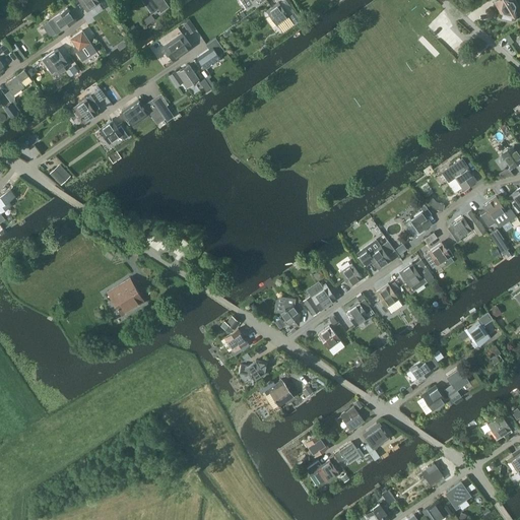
[(99,0),(79,0),(87,11),(101,2),(99,0)]
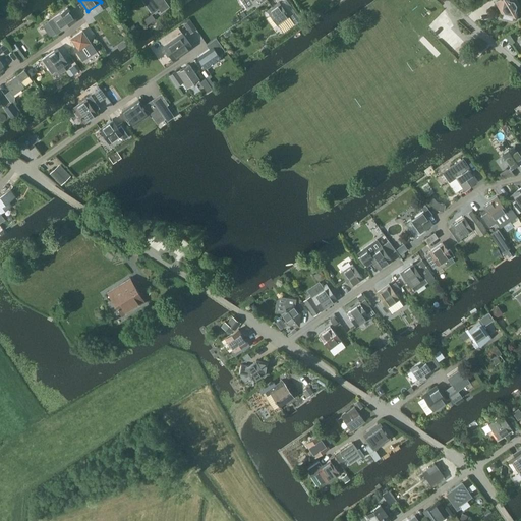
[(143,0),(145,1),(152,11),(155,9),(160,6),(162,9),(168,5),(166,1),(165,2),(163,0),(143,0)]
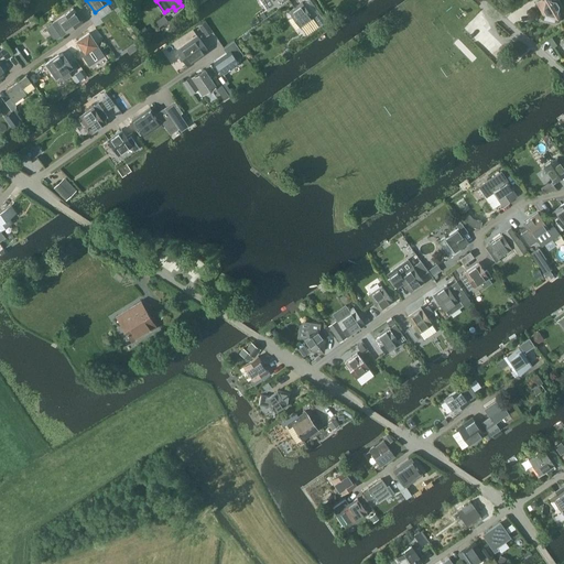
[(537,0),(535,1),(541,10),(542,13),(557,17),(562,2),(560,0),(537,0)]
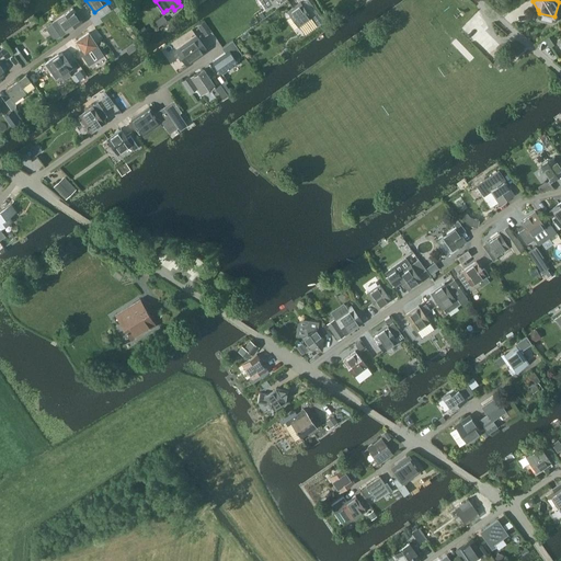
[(289,9),(289,10),(295,18),(297,21),(300,25),(311,18),(309,13),(304,4),(301,1),(289,9)]
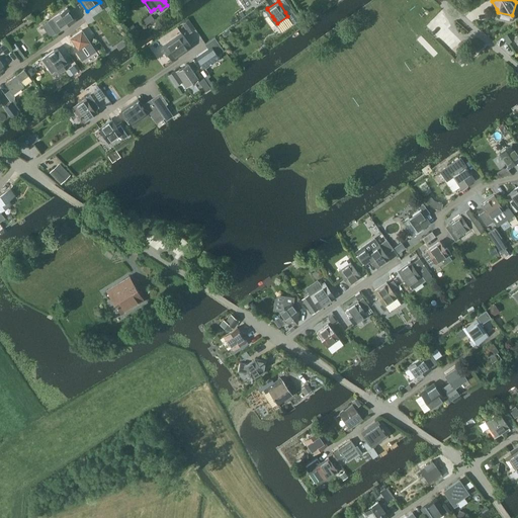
[(57,33),(61,29),(77,19),(68,6),(52,17),(48,20),(57,33)]
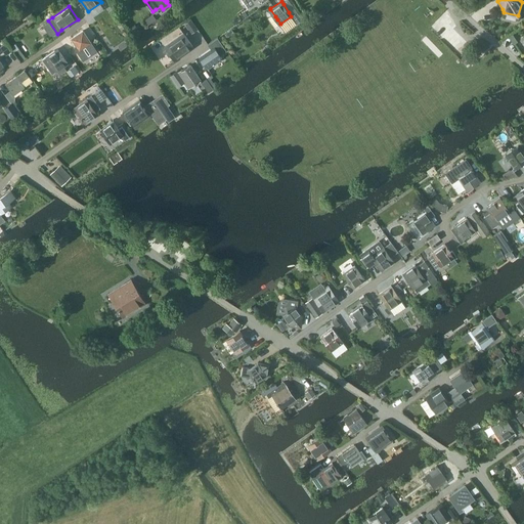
[(297,11),(292,15),(297,24),(303,19),(297,11)]
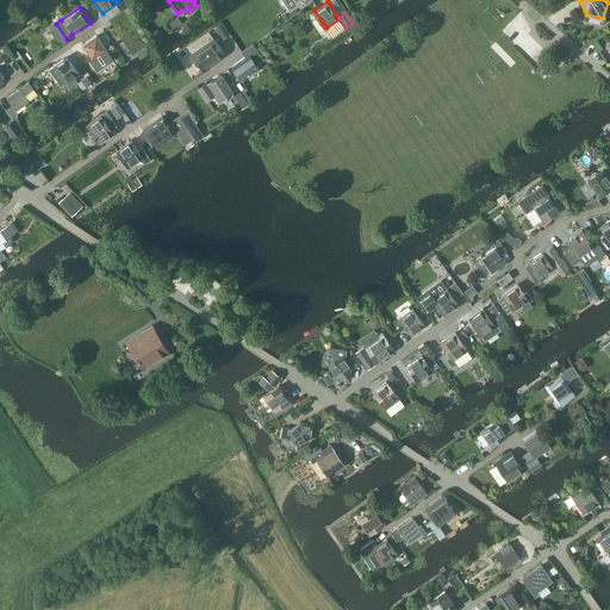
[(215,27),(222,37),(223,39),(230,35),(222,23),(215,27)]
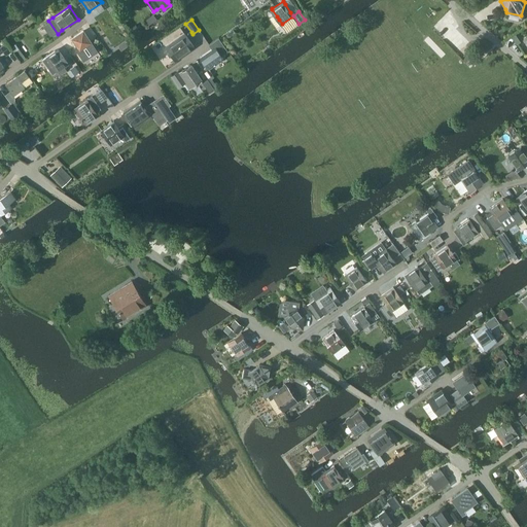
[(135,36),(141,32),(136,25),(130,29),(135,36)]
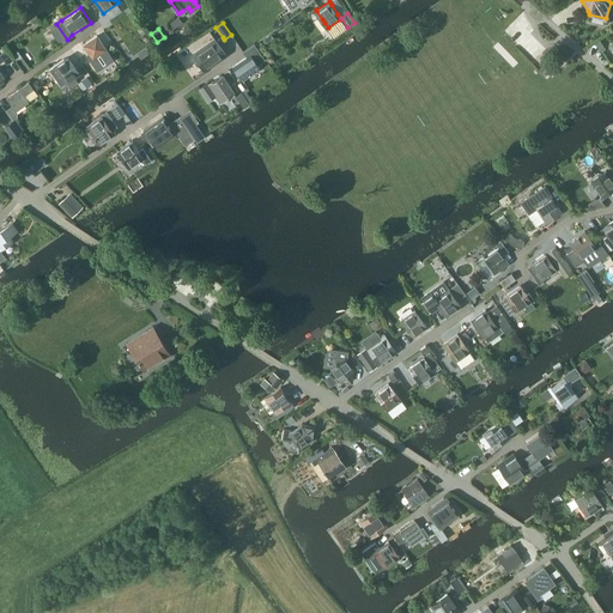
[(92,61),(95,60),(97,62),(107,56),(102,50),(105,48),(96,35),(84,44),(89,52),(86,53),(92,61)]
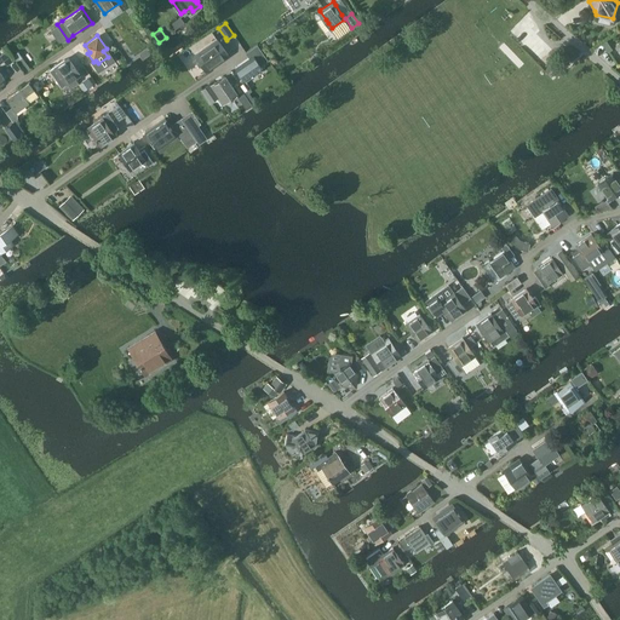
[(543,51),(546,47),(546,46),(537,36),(532,40),(543,51)]
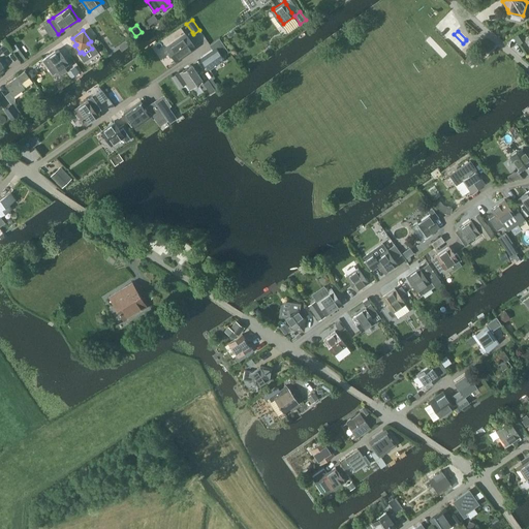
[(519,44),(523,41),(518,34),(514,37),(519,44)]
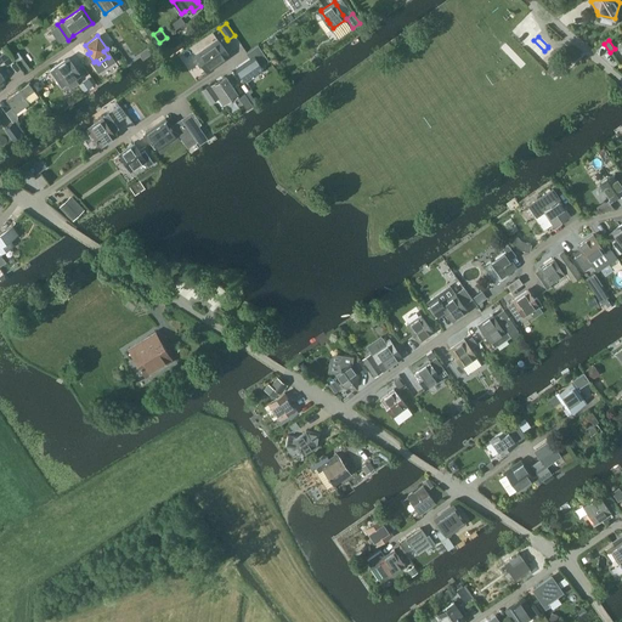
[(219,41),(201,55),(210,68),(228,56),(219,41)]
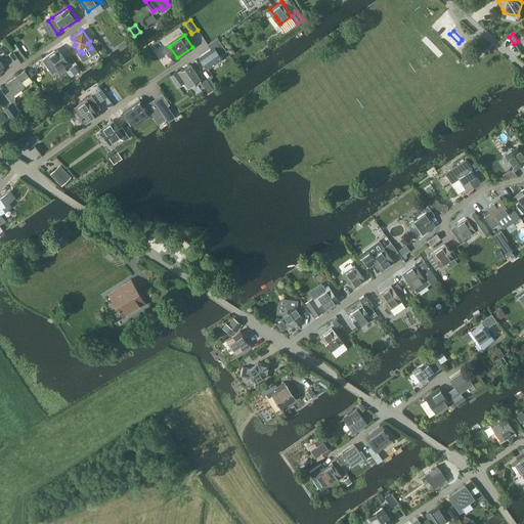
[(211,48),(200,56),(207,68),(222,57),(220,54),(226,50),(217,37),(208,44),(211,48)]
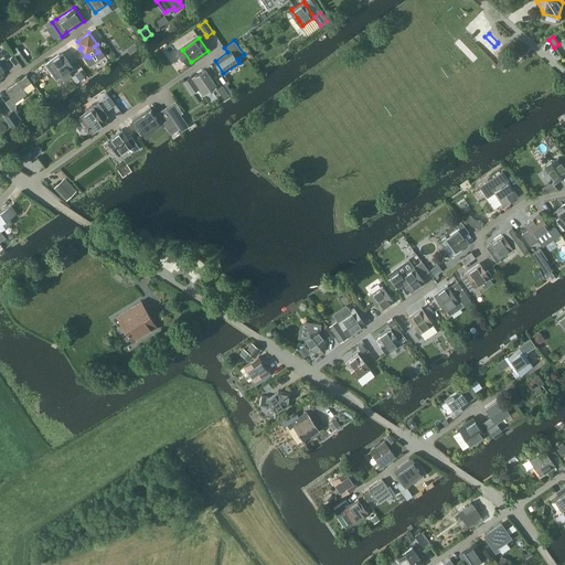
[(12,55),(7,46),(0,50),(7,59),(12,55)]
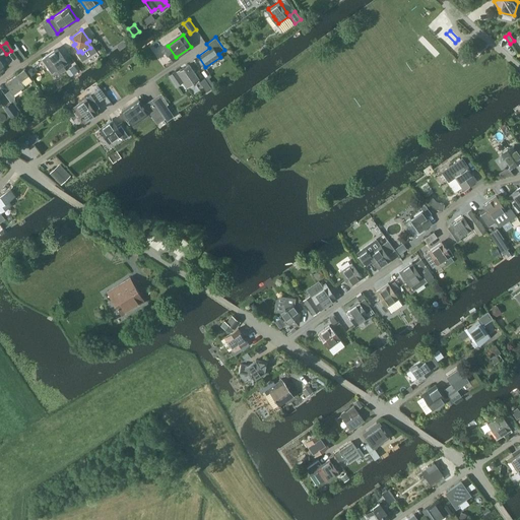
[(53,50),(42,58),(53,72),(56,70),(59,74),(66,69),(63,65),(68,62),(68,61),(58,47),(53,50)]
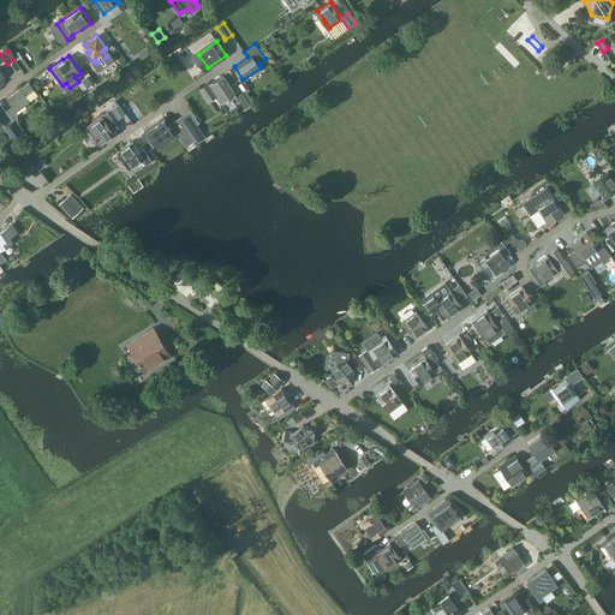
[(207,83),(199,88),(209,102),(216,97),(221,105),(237,94),(230,83),(224,75),(219,79),(218,78),(209,83),(208,84),(207,83)]
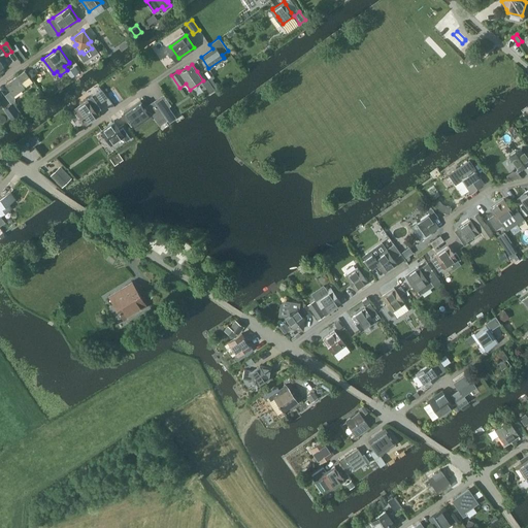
[(74,66),(67,71),(71,77),(79,72),(78,71),(76,68),(74,66)]
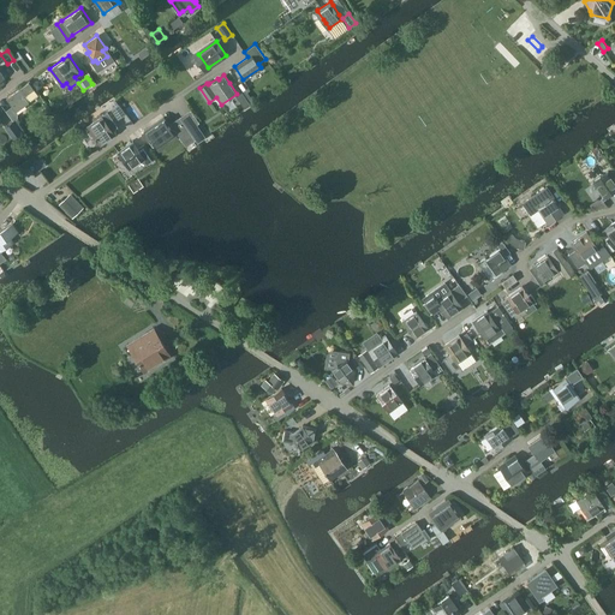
[(34,89),(33,88),(29,82),(19,89),(18,89),(6,97),(16,111),(28,102),(24,97),(34,89)]
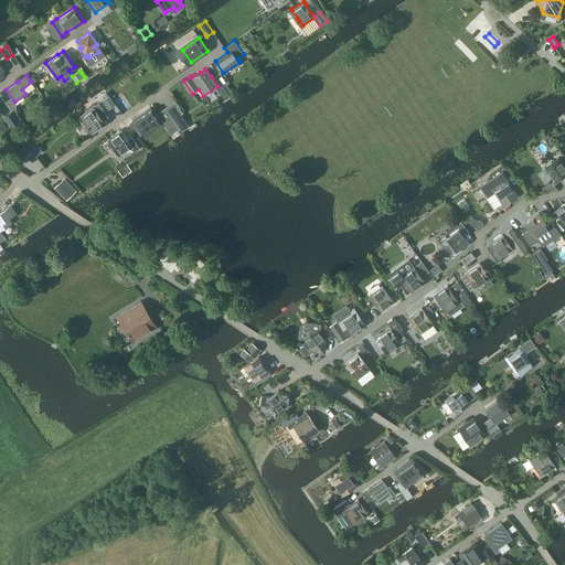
[(222,85),(217,88),(223,96),(227,93),(225,91),(222,85)]
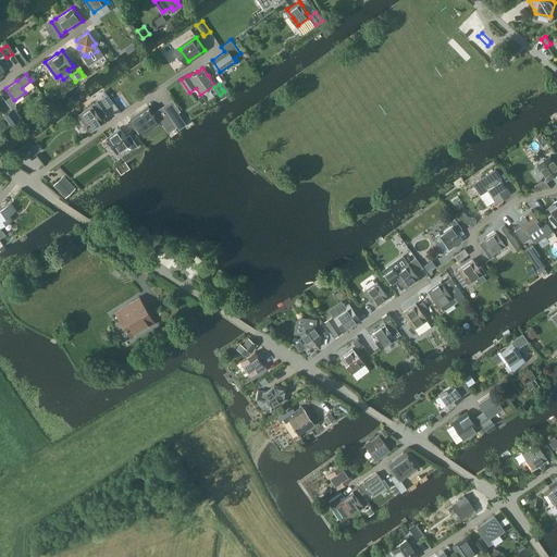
[(107,107),(113,102),(108,94),(101,99),(107,107)]
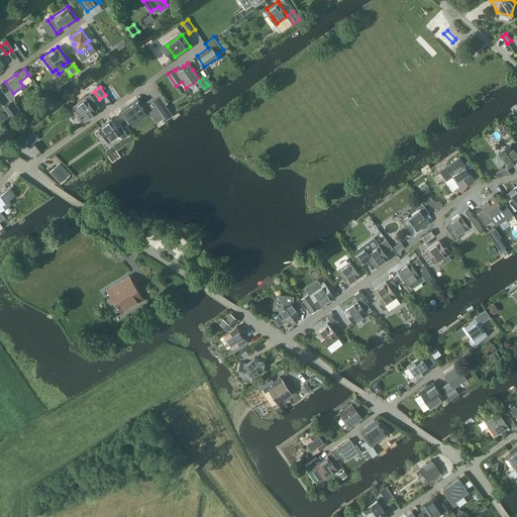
[(87,94),(72,105),(73,107),(73,110),(76,114),(78,114),(80,113),(85,121),(96,113),(94,110),(95,109),(99,107),(96,103),(95,102),(90,94),(88,96),(87,94)]
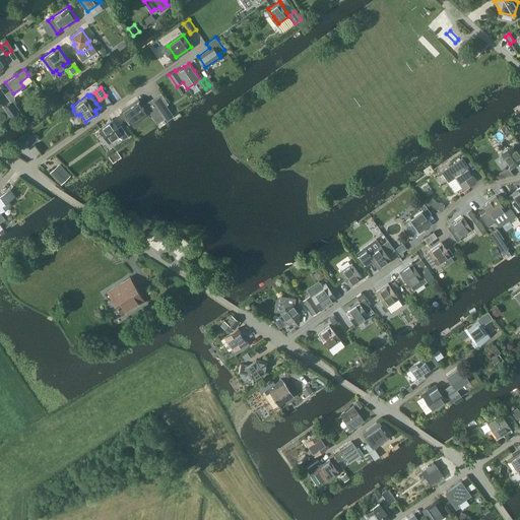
[(12,117),(19,113),(11,102),(5,107),(12,117)]
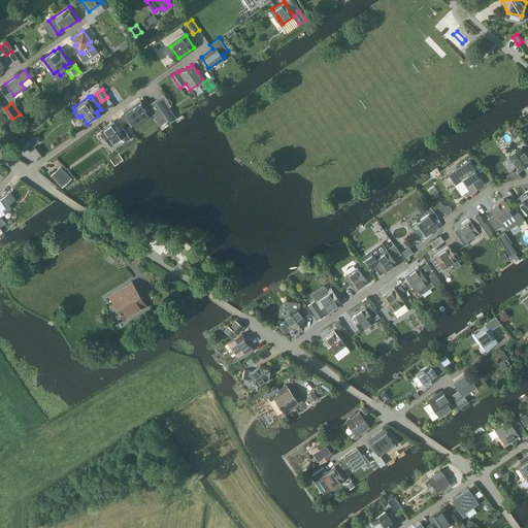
[(125,114),(123,117),(127,122),(129,120),(133,127),(146,119),(145,118),(151,114),(157,109),(153,103),(145,107),(140,110),(135,103),(124,111),(125,114)]
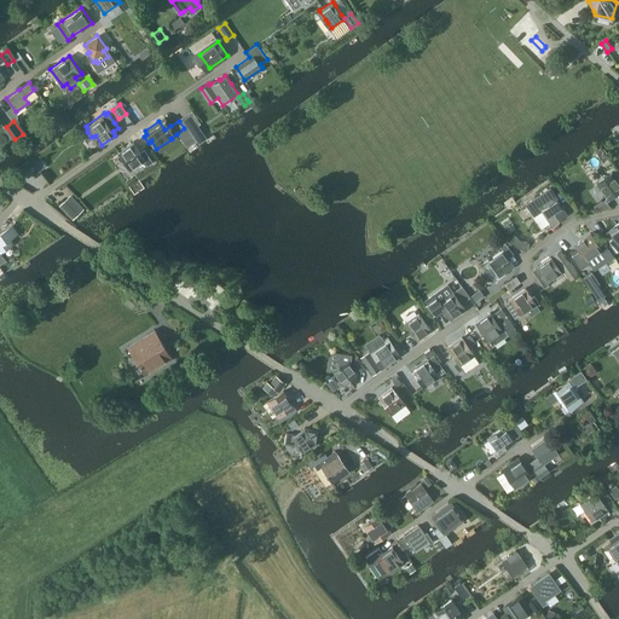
[(200,138),(207,133),(201,125),(195,129),(200,138)]
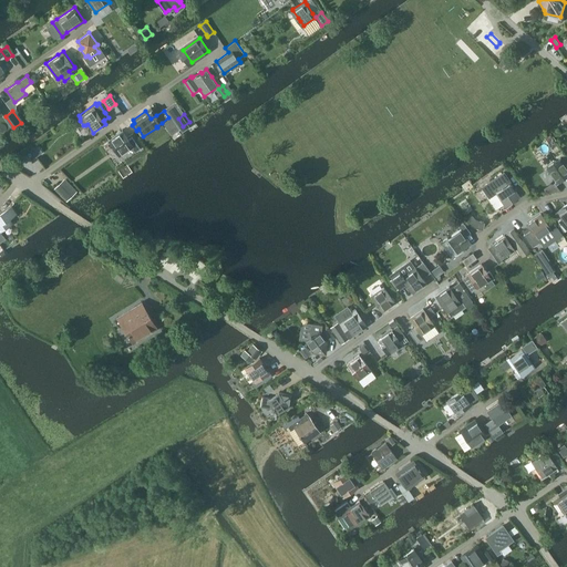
[(119,156),(132,147),(135,151),(140,147),(132,137),(130,140),(123,130),(109,140),(119,156)]
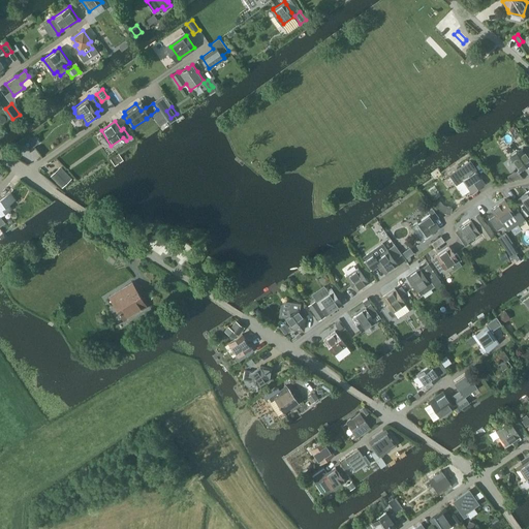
[(528,153),(524,146),(509,156),(519,168),(517,170),(519,173),(525,168),(524,167),(528,163),(528,153)]
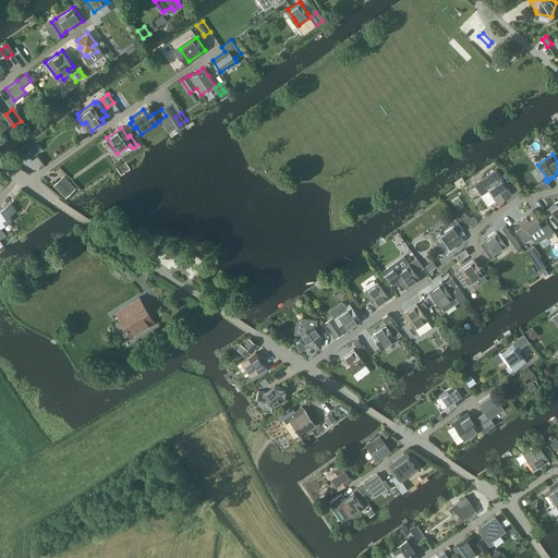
[(481,195),(488,190),(497,202),(495,203),(496,206),(504,201),(502,198),(511,193),(501,179),(502,178),(496,169),(473,184),(481,195)]
